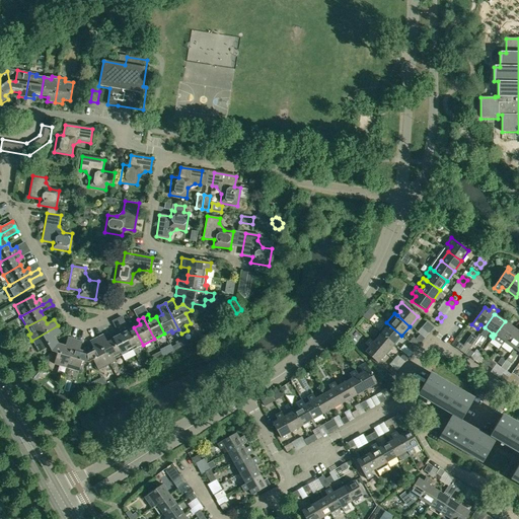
[(132,350),(143,345),(134,327),(128,330),(122,318),(118,320),(121,328),(132,350)]
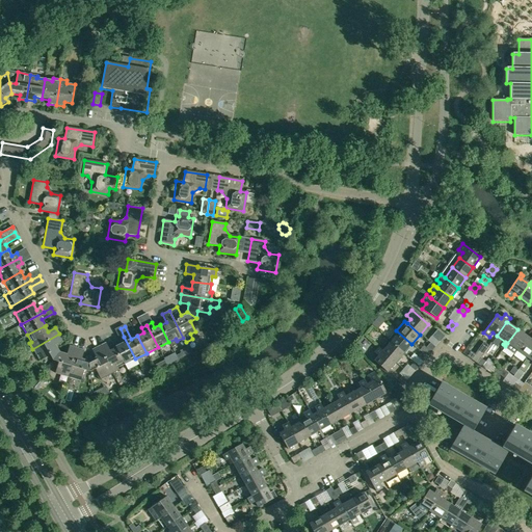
[(115,347),(125,365),(135,358),(124,337),(121,328),(120,328),(115,330),(121,344),(115,346),(115,347)]
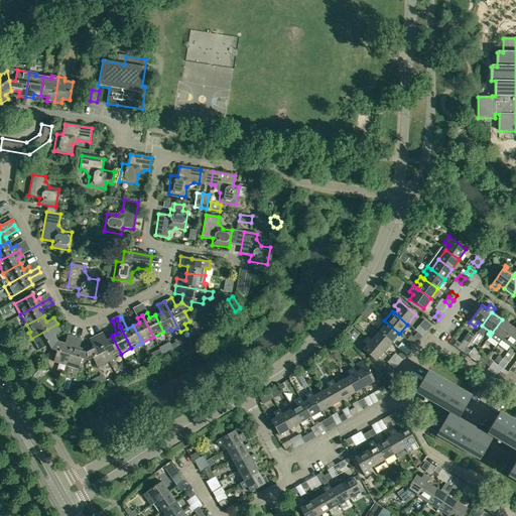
[(511,327),(502,319),(492,333),(490,336),(489,337),(499,344),(502,340),(511,327)]
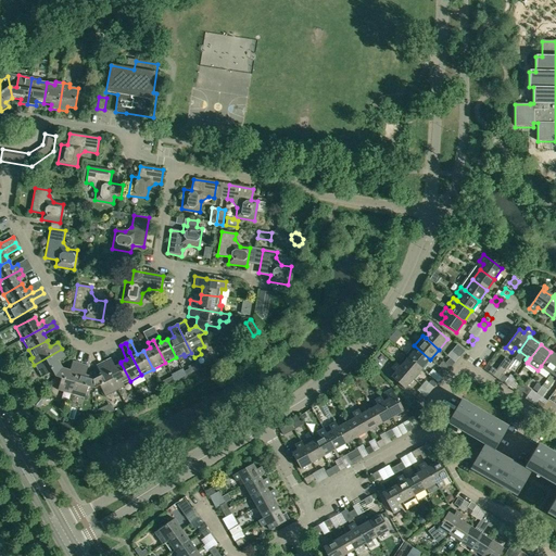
[(421,369),(430,359),(414,345),(406,355),(421,369)]
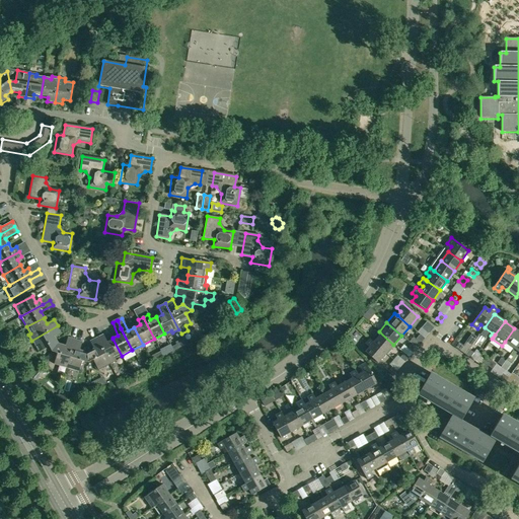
[(48,347),(51,352),(58,344),(54,337),(62,332),(58,325),(31,341),(39,352),(48,347)]
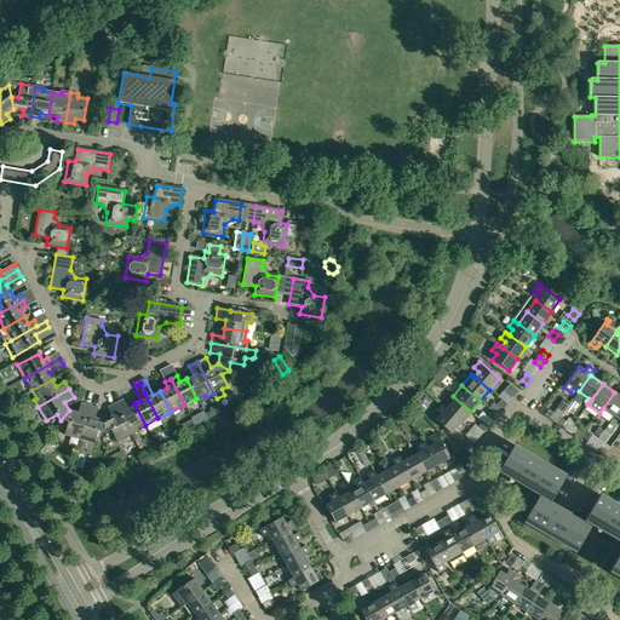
[(506,395),(512,400),(516,394),(511,389),(506,395)]
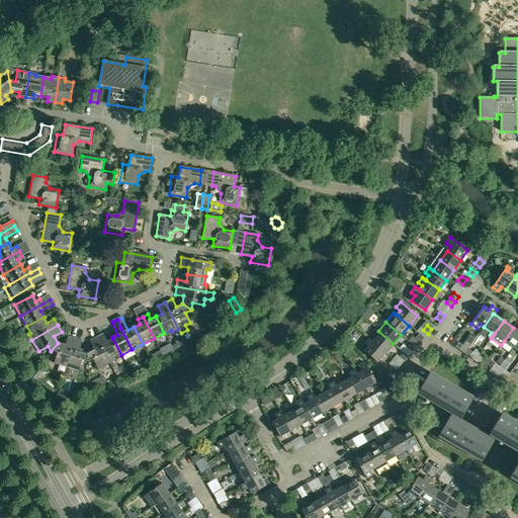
[(517,330),(517,331),(513,328),(504,341),(511,347),(510,349),(512,351),(514,349),(513,348),(517,341),(517,330)]
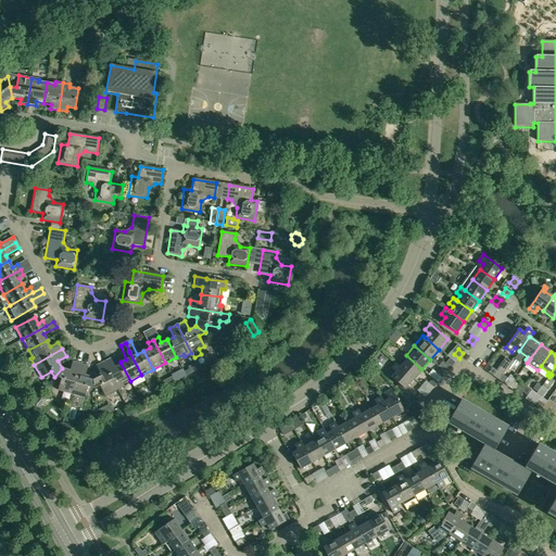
[(413,379),(421,369),(406,355),(397,365),(413,379)]
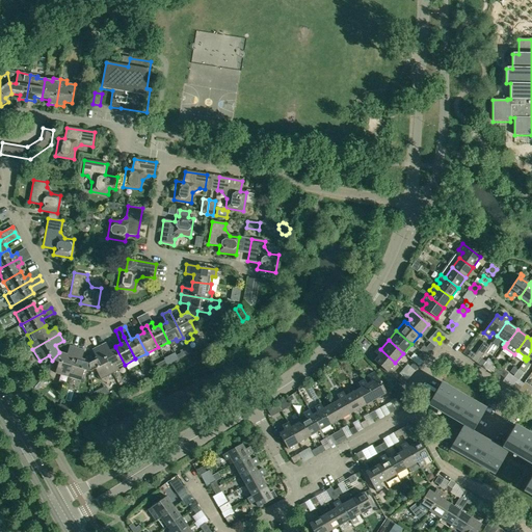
[(117,368),(125,365),(115,347),(109,350),(105,343),(98,346),(112,373),(118,370),(117,368)]
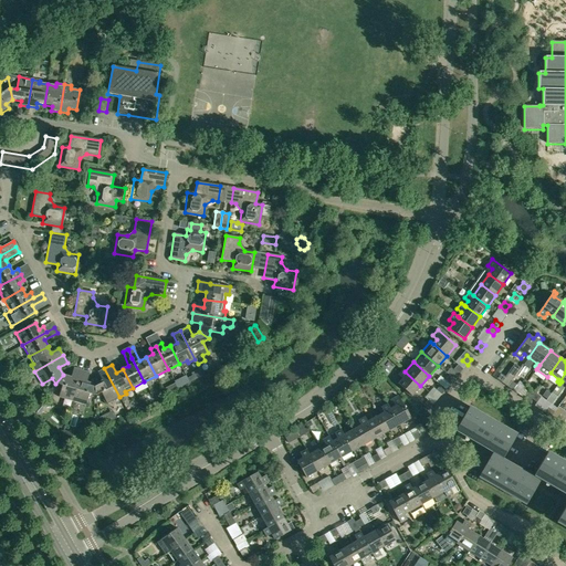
[(453,370),(459,375),(463,369),(458,365),(453,370)]
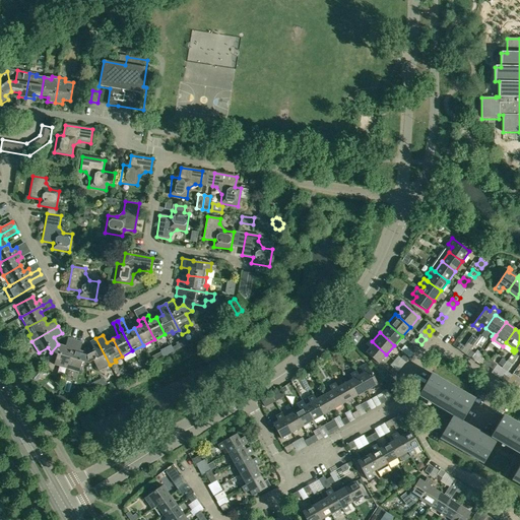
[(54,365),(66,369),(74,340),(67,338),(65,346),(58,344),(51,352),(57,354),(54,365)]
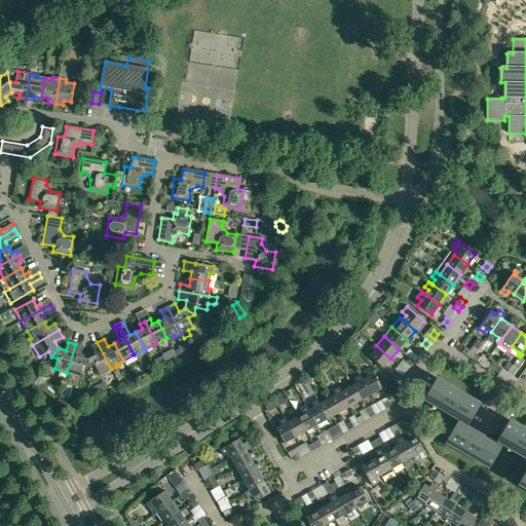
[(87,357),(88,368),(94,365),(99,375),(111,369),(97,342),(90,345),(95,353),(87,357)]
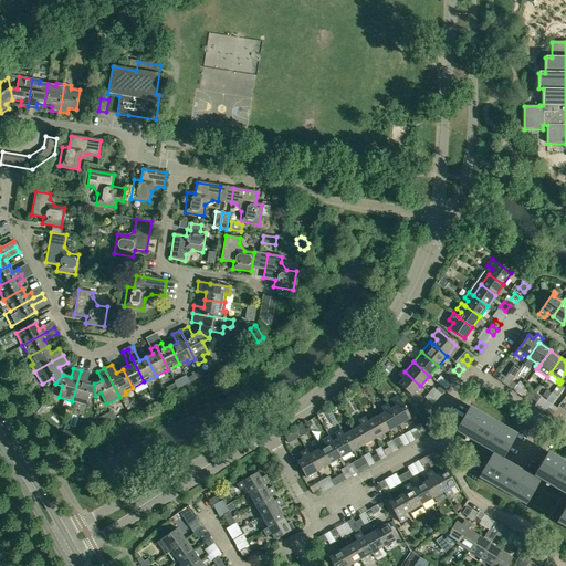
[(188,378),(189,381),(190,381),(202,376),(199,369),(191,373),(192,375),(188,378)]
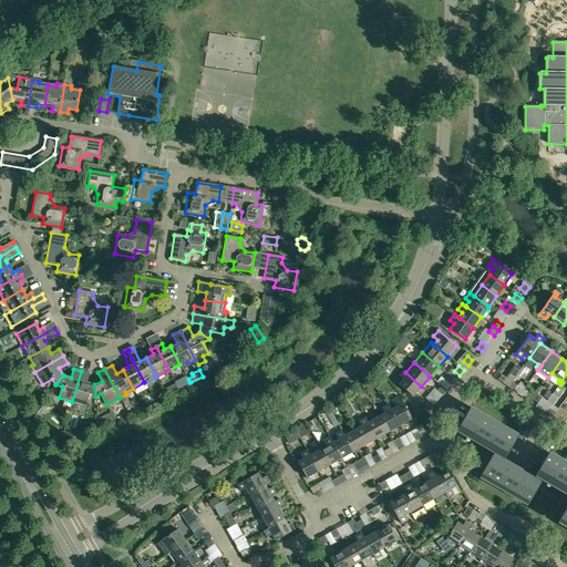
[(90,373),(81,371),(72,402),(85,406),(90,394),(95,397),(94,384),(86,382),(90,373)]
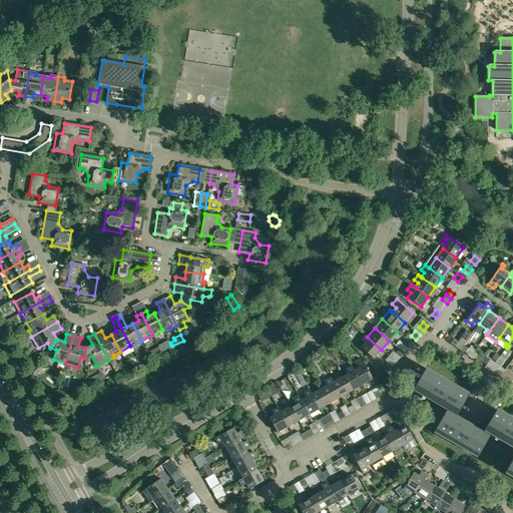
[(381,350),(367,337),(365,336),(361,341),(365,344),(361,349),(373,359),(381,350)]
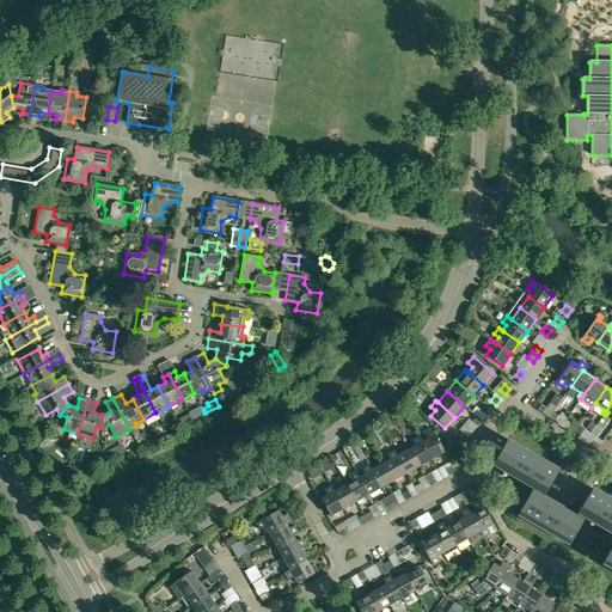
[(548,409),(542,404),(537,410),(543,415),(548,409)]
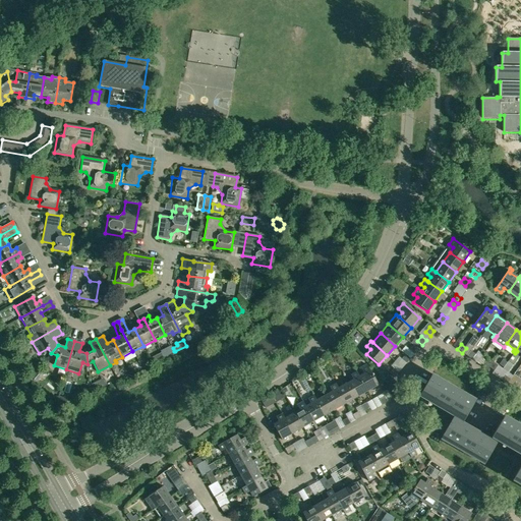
[(409,350),(414,354),(418,350),(413,345),(409,350)]
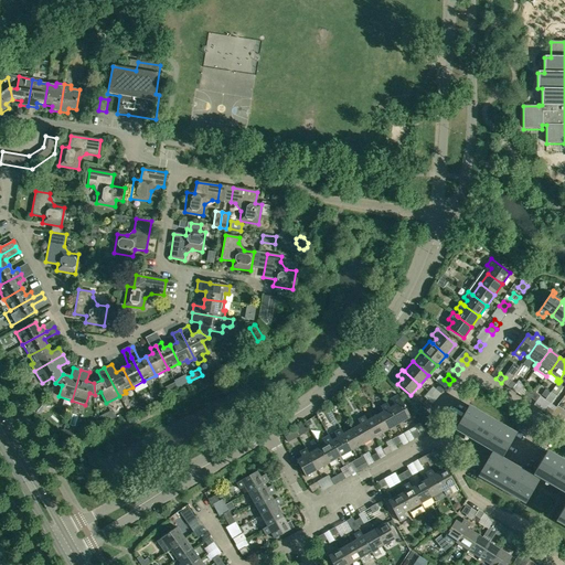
[(177,387),(183,385),(180,379),(173,382),(174,383),(177,387)]
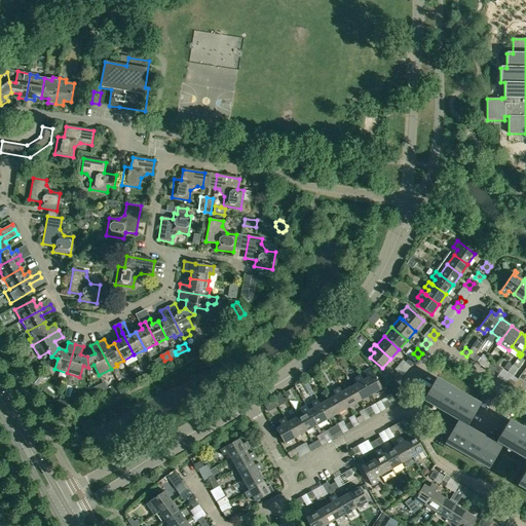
[(480,359),(475,354),(472,360),(477,364),(480,359)]
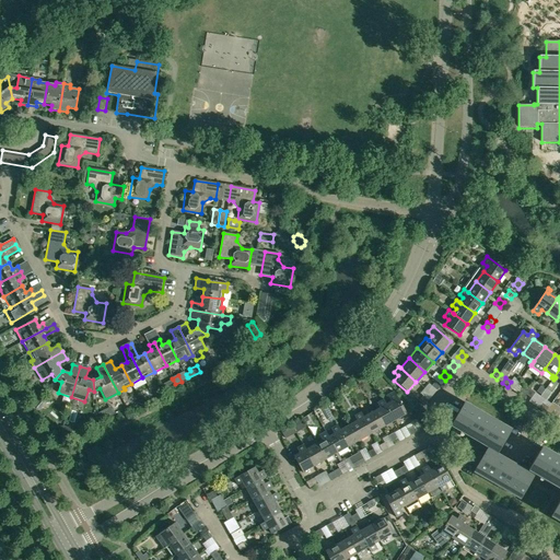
[(431,386),(436,391),(441,386),(435,382),(431,386)]
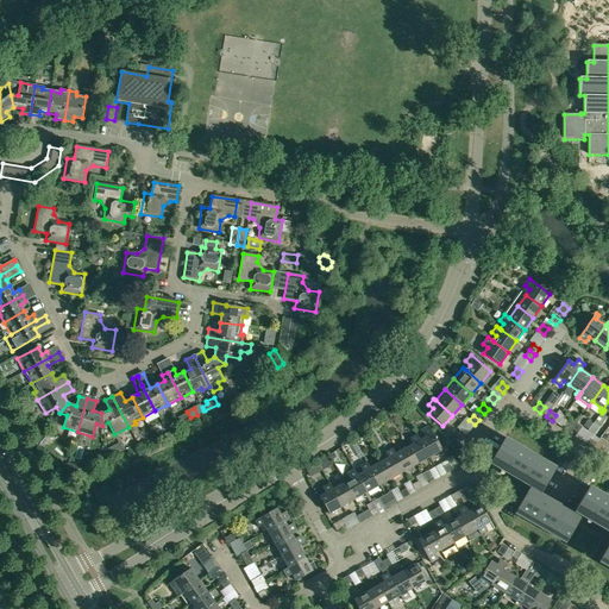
[(570,419),(566,425),(572,429),(576,424),(570,419)]
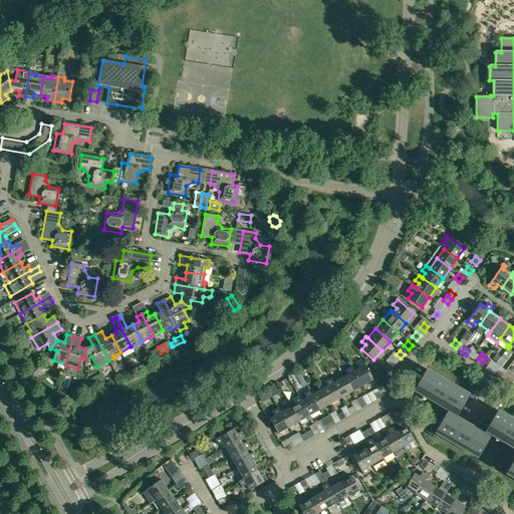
[(483,362),(488,365),(491,360),(486,357),(483,362)]
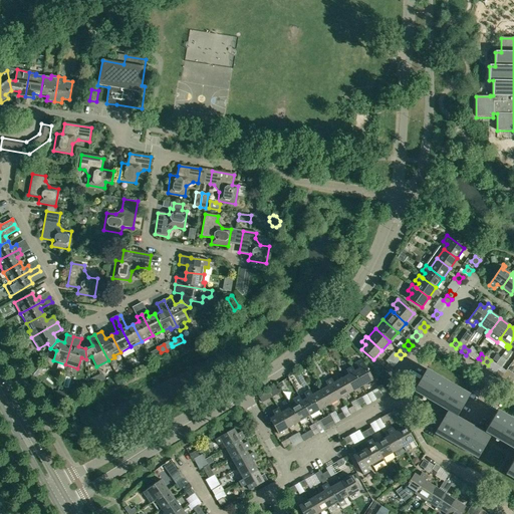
[(356,364),(358,369),(354,371),(354,372),(361,387),(373,379),(362,361),(356,364)]
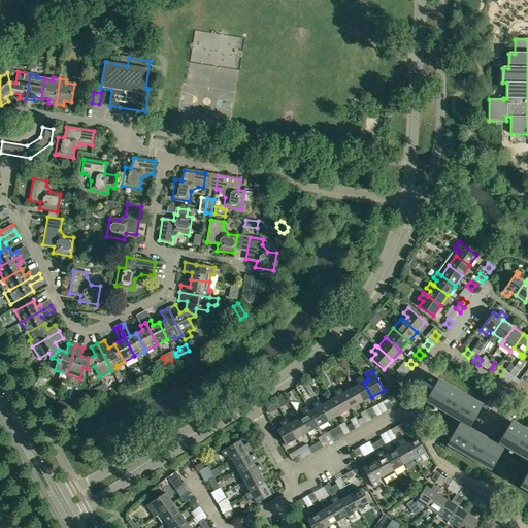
[(395,378),(400,383),(403,377),(399,373),(395,378)]
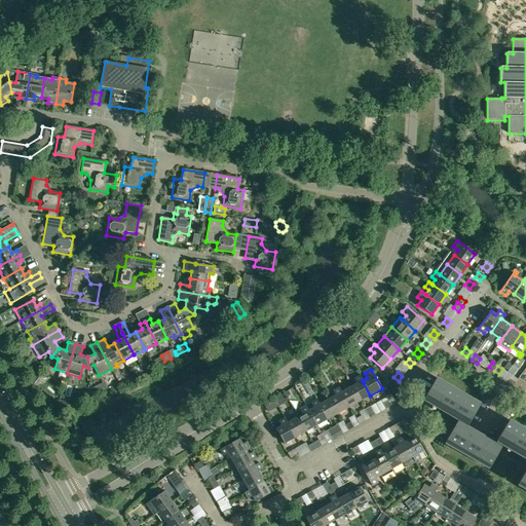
[(36,377),(32,381),(31,382),(36,386),(42,379),(37,375),(36,377)]
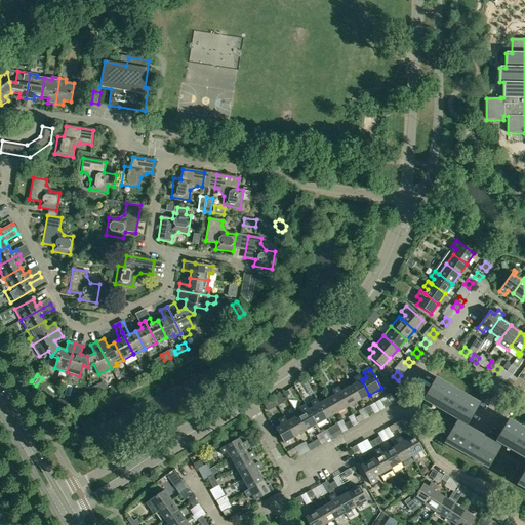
[(356,382),(351,386),(359,400),(369,395),(362,380),(362,379),(359,374),(354,378),(356,382)]
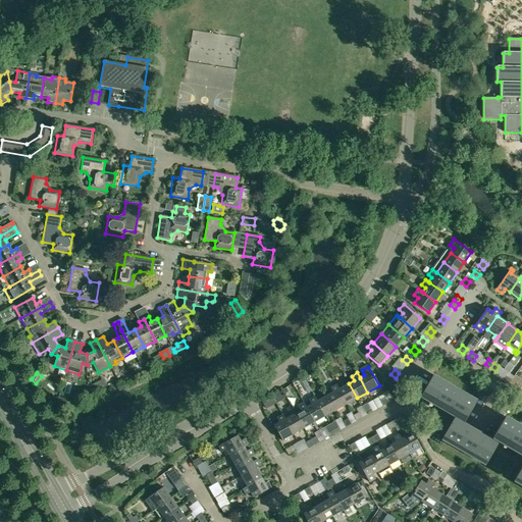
[(496,447),(489,444),(491,440),(463,424),(465,421),(466,420),(476,401),(467,396),(466,397),(461,394),(462,392),(452,386),(451,388),(438,381),(439,379),(432,375),(422,395),(421,396),(420,397),(437,407),(455,417),(452,421),(440,440),(451,446),(452,445),(457,448),(456,450),(466,455),(467,453),(479,461),(478,462),(484,466),(486,462),(496,447)]
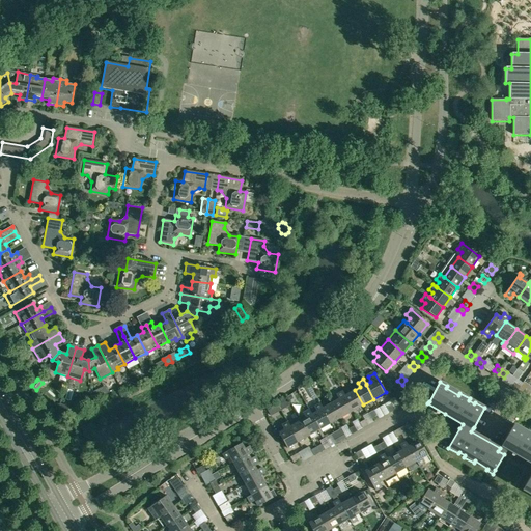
[(515,383),(511,388),(516,392),(521,387),(515,383)]
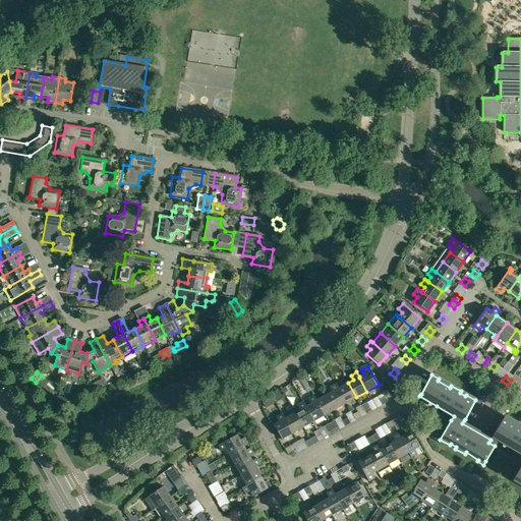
[(100,388),(97,382),(91,385),(95,391),(100,388)]
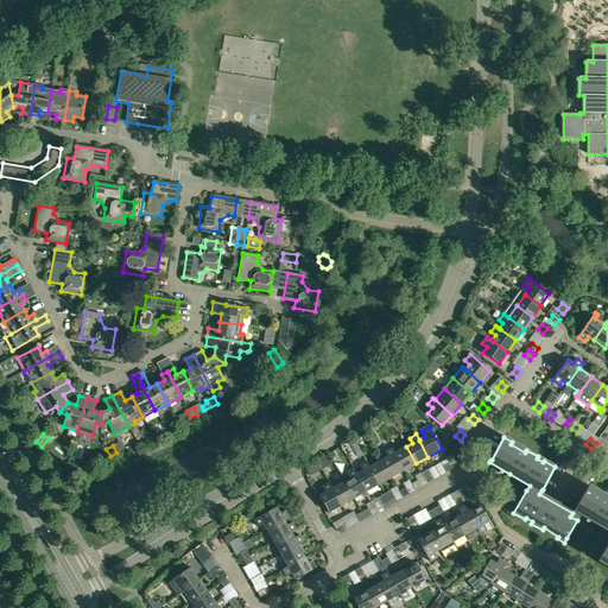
[(416,463),(406,447),(394,454),(404,470),(416,463)]
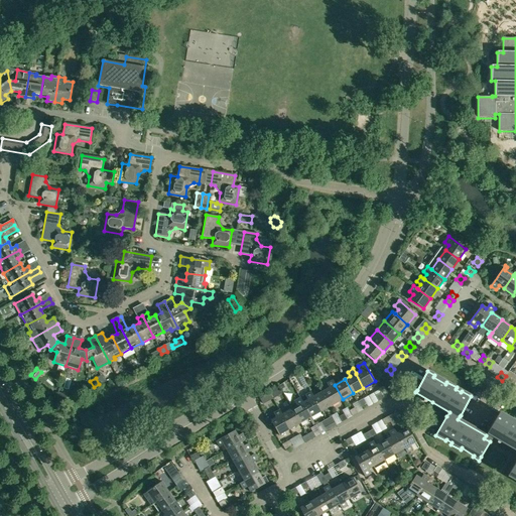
[(511,379),(507,384),(512,388),(515,383),(511,379)]
